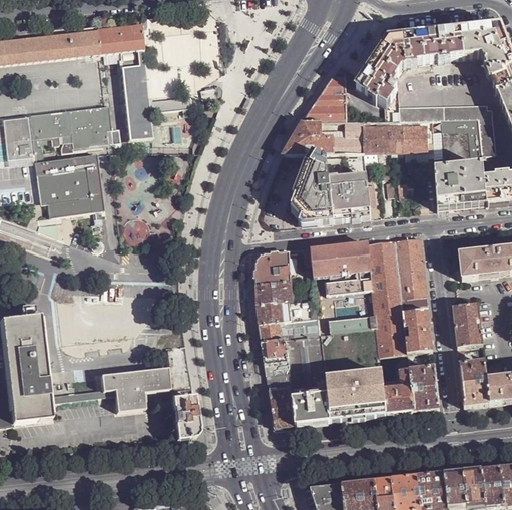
[(140,25),(97,29),(97,30),(100,54),(121,52),(135,51),(137,51),(142,50),(143,50),(141,29),(140,25)]
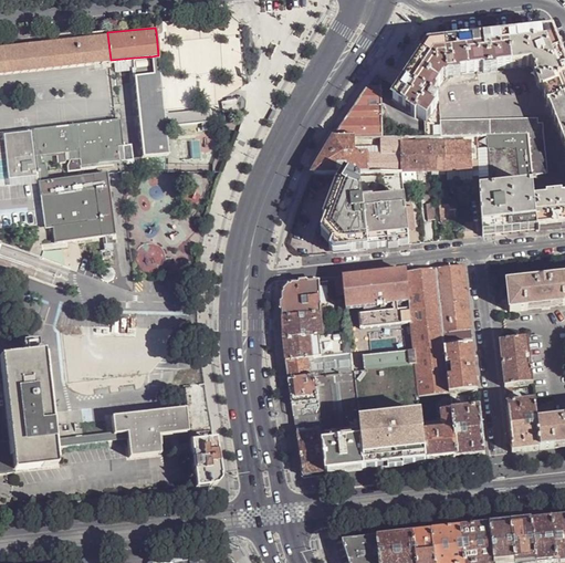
[(564,225),(564,61),(558,44),(552,29),(521,32),(491,35),(450,41),(439,42),(429,43),(399,86),(394,95),(412,110),(411,112),(415,115),(417,112),(425,117),(426,134),(477,133),(479,175),(488,174),(489,187),(480,187),(482,223),(483,233),(513,230),(544,227),(564,225)]
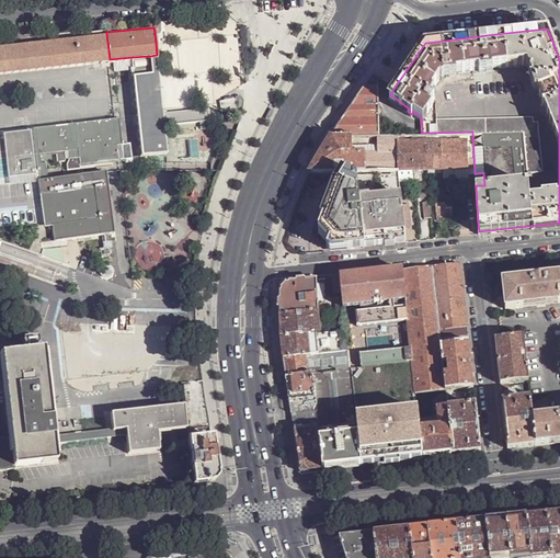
[(0,71),(110,59),(106,33),(82,35),(0,44),(0,71)]
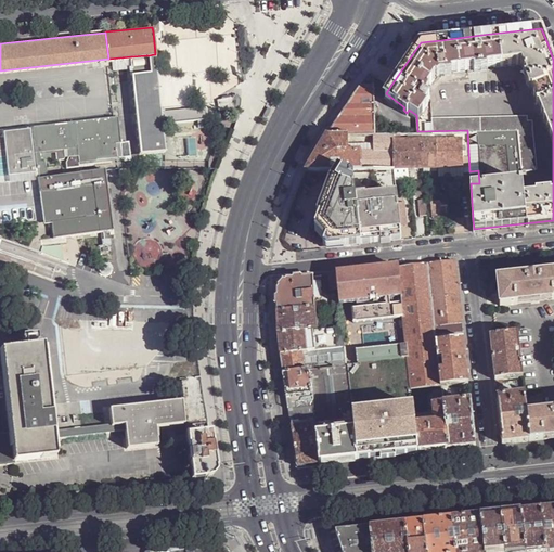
[(130,73),(139,152),(141,151),(159,150),(164,149),(160,117),(154,54),(149,55),(150,71),(130,73)]
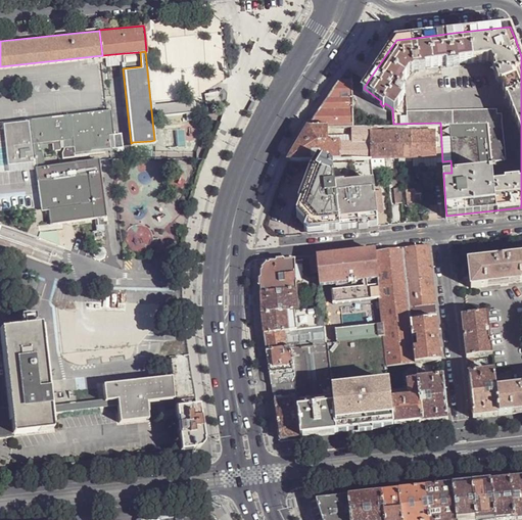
[(140,52),(138,52),(139,59),(125,60),(122,61),(123,68),(141,66),(140,52)]
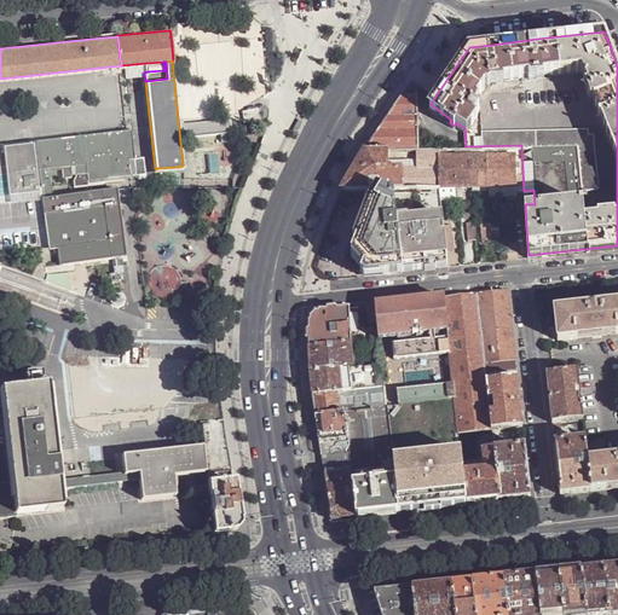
[(405,88),(400,94),(417,94),(417,81),(413,79),(405,88)]
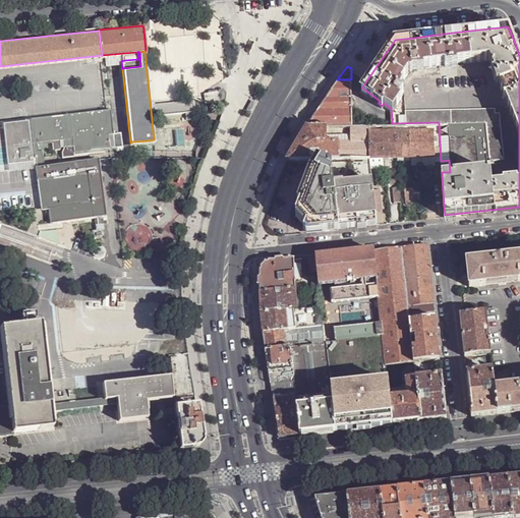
[(327,96),(307,125),(309,125),(327,124),(340,124),(352,124),(351,103),(351,79),(337,79),(327,96)]
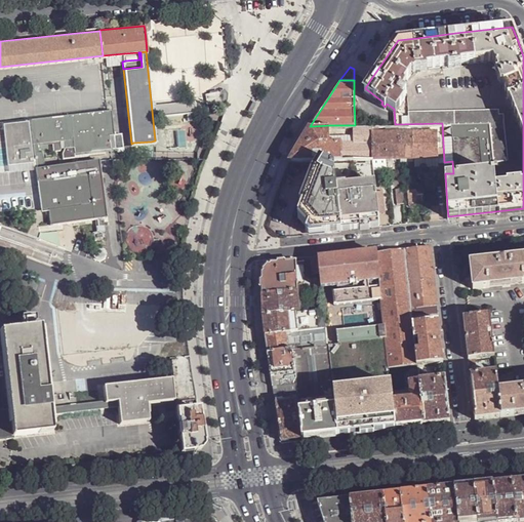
[(226,99),(226,91),(222,88),(217,92),(218,99),(223,102),(226,99)]
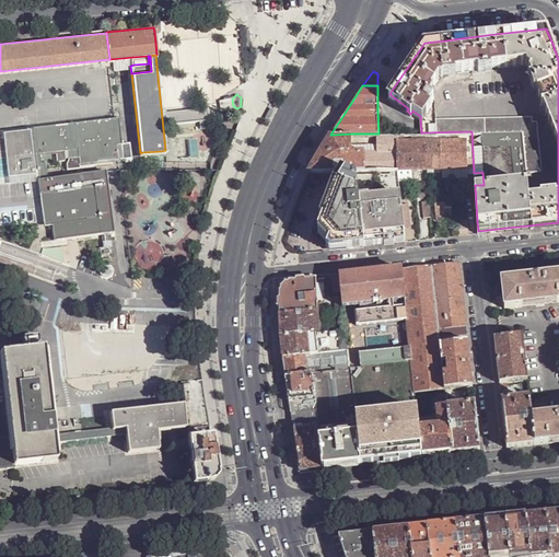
[(115,117),(31,126),(31,127),(34,151),(38,151),(68,148),(68,157),(79,155),(80,161),(119,158),(118,155),(117,143),(115,117)]
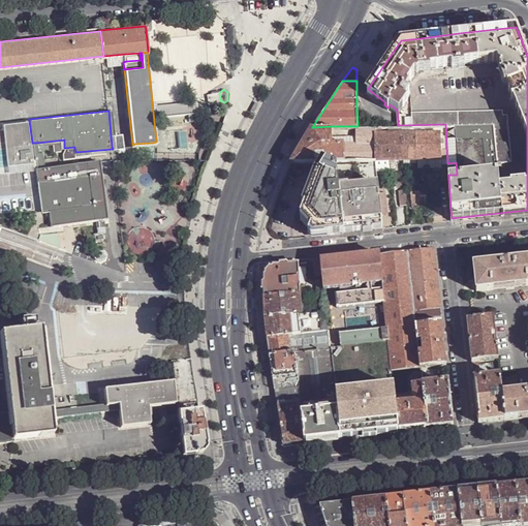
[(32,143),(29,120),(3,123),(7,164),(8,164),(34,161),(32,143)]
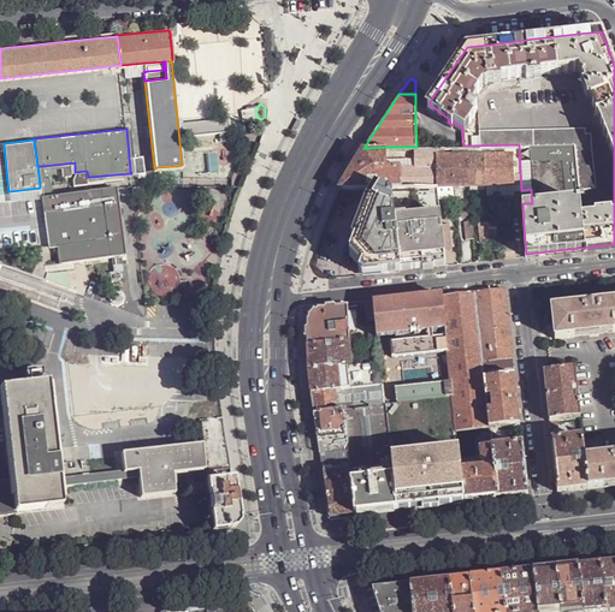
[(366,148),(364,148),(353,166),(341,186),(379,186),(395,186),(395,185),(441,184),(438,166),(438,153),(437,146),(417,147),(417,166),(386,166),(386,147),(366,148)]
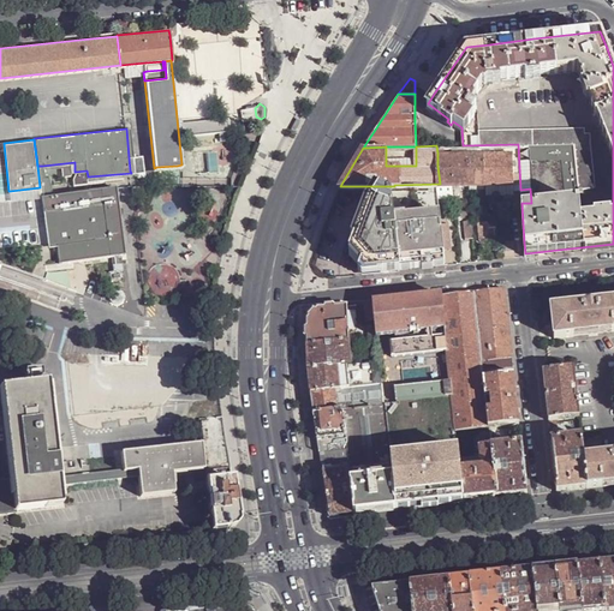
[(437,166),(440,184),(502,183),(513,183),(513,151),(437,153),(437,166)]
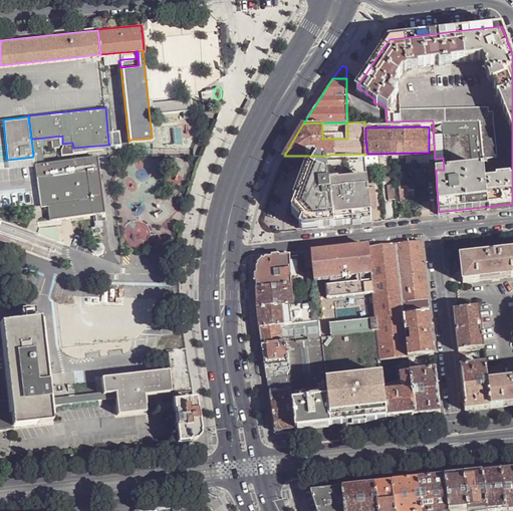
[(35,139),(31,139),(33,157),(34,163),(42,162),(40,147),(36,147),(35,139)]
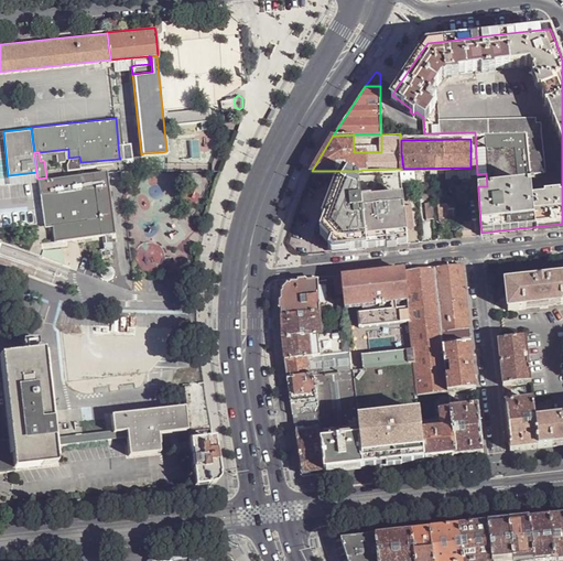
[(162,152),(143,153),(144,163),(163,162),(162,152)]
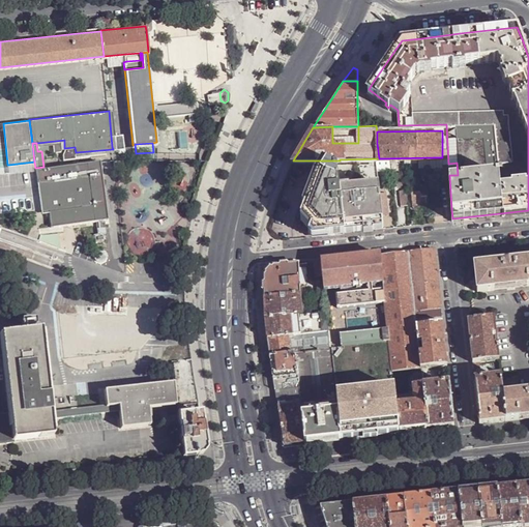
[(443,167),(442,157),(433,157),(432,167),(443,167)]
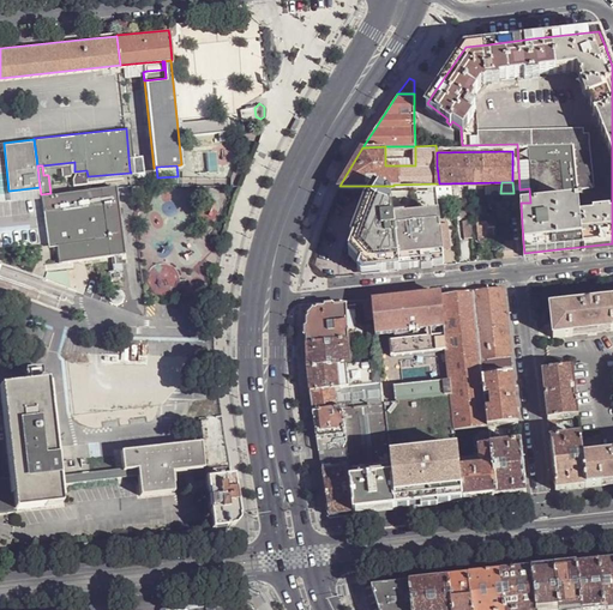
[(50,193),(41,194),(41,197),(42,210),(90,204),(102,203),(106,236),(94,239),(64,242),(55,243),(58,260),(124,253),(115,185),(50,193)]
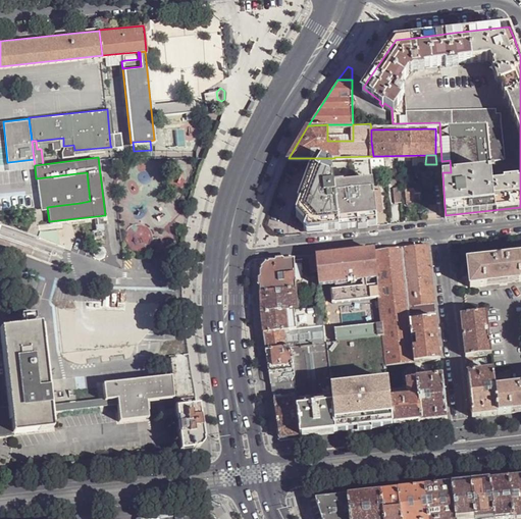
[(297,211),(314,229),(340,226),(336,180),(334,158),(321,158),(313,170),(303,198),(297,211)]
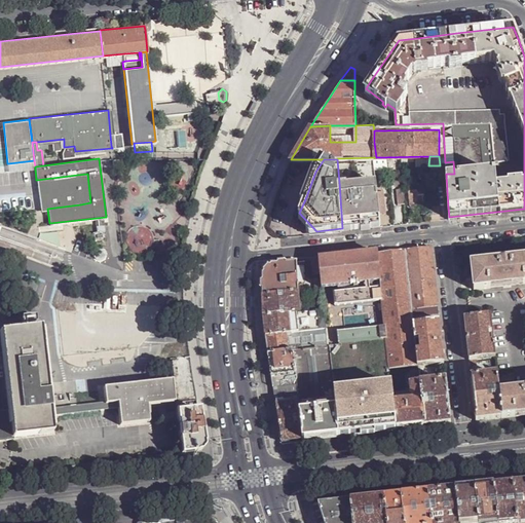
[(35,166),(34,160),(8,163),(8,171),(35,169),(35,166)]
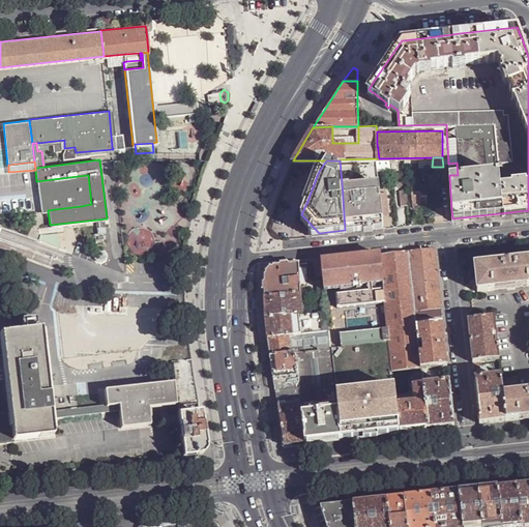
[(88,175),(78,176),(78,180),(80,197),(81,206),(91,204),(88,175)]
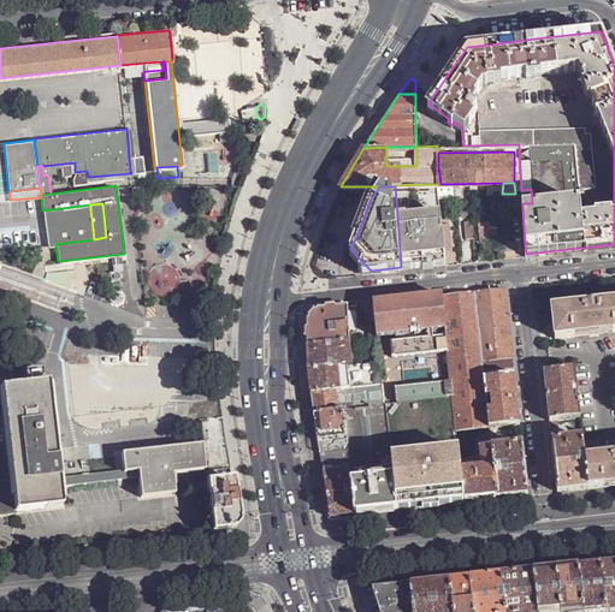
[(51,241),(51,244),(55,244),(64,243),(61,232),(93,229),(90,209),(90,205),(42,211),(46,241),(51,241)]
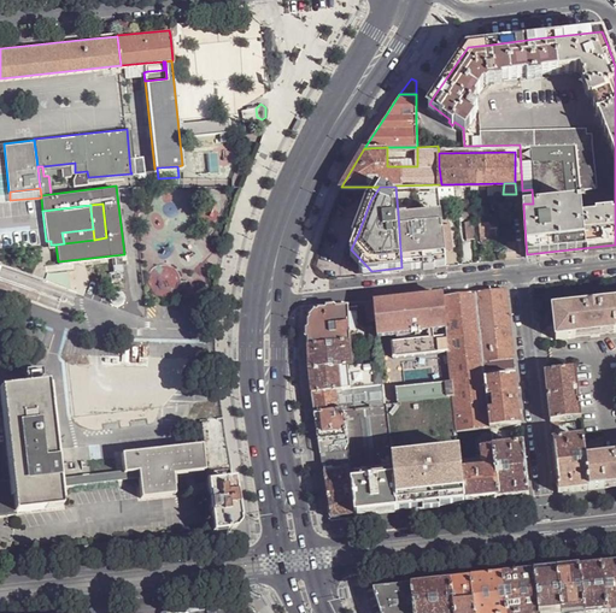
[(446,263),(443,211),(398,213),(402,267),(426,265),(446,263)]
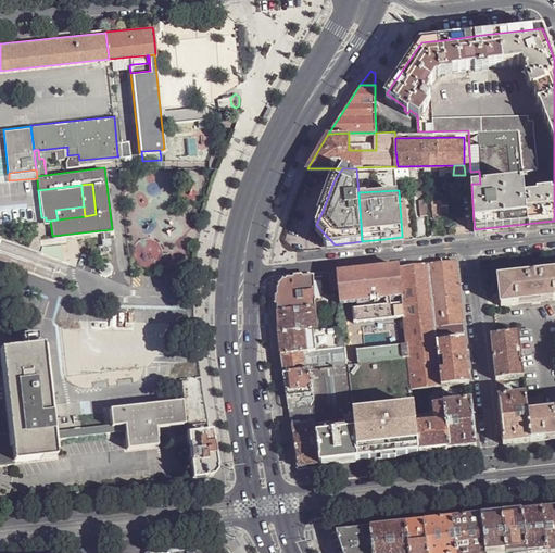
[(430,218),(448,217),(446,199),(429,199),(430,218)]
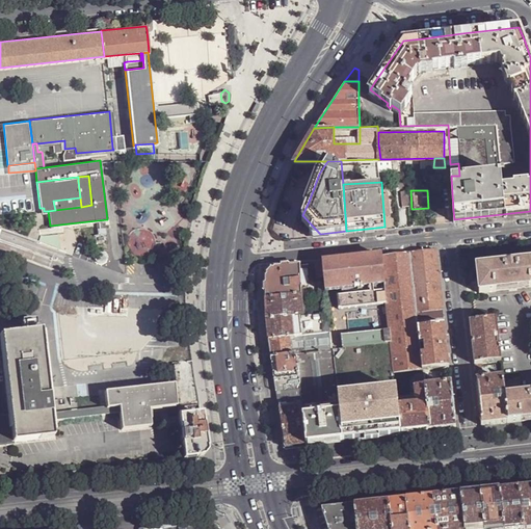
[(53,201),(55,210),(81,207),(80,197),(53,201)]
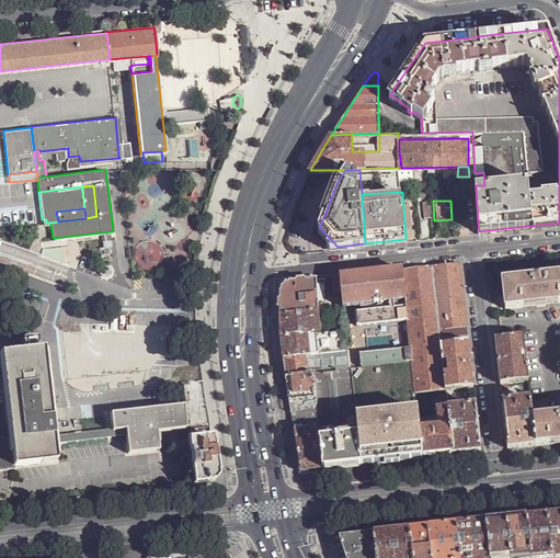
[(458,219),(459,234),(469,232),(468,218),(458,219)]
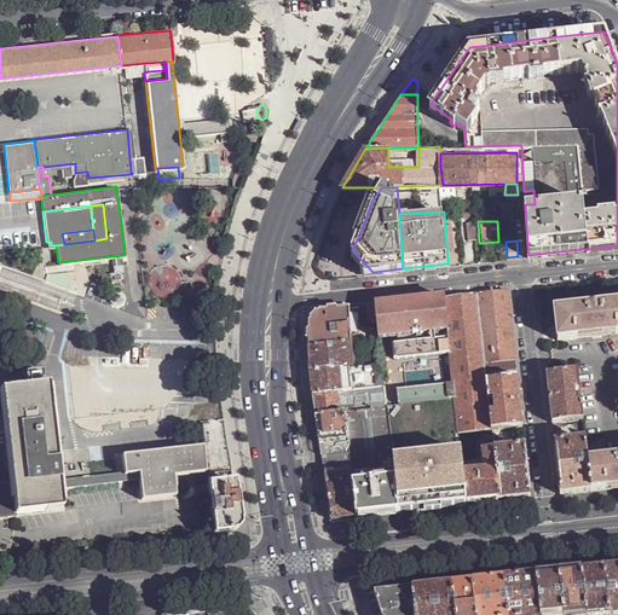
[(458,429),(492,427),(486,377),(486,371),(515,367),(507,288),(473,291),(444,294),(448,328),(449,334),(450,349),(452,377),(455,394),(458,429)]
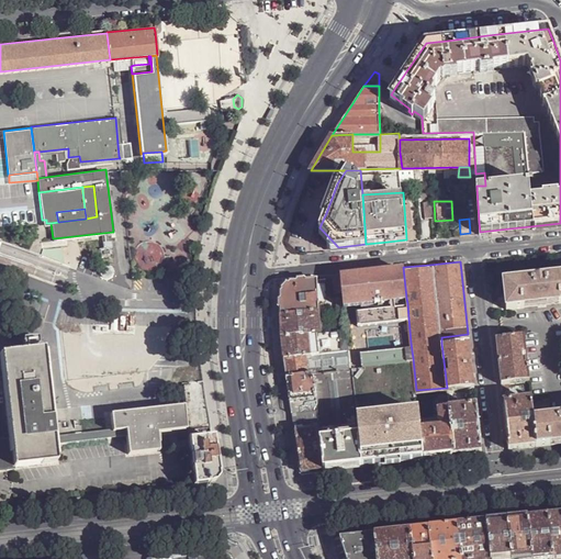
[(344,304),(406,298),(403,267),(385,269),(359,272),(341,274),(343,289),(344,300),(344,304)]
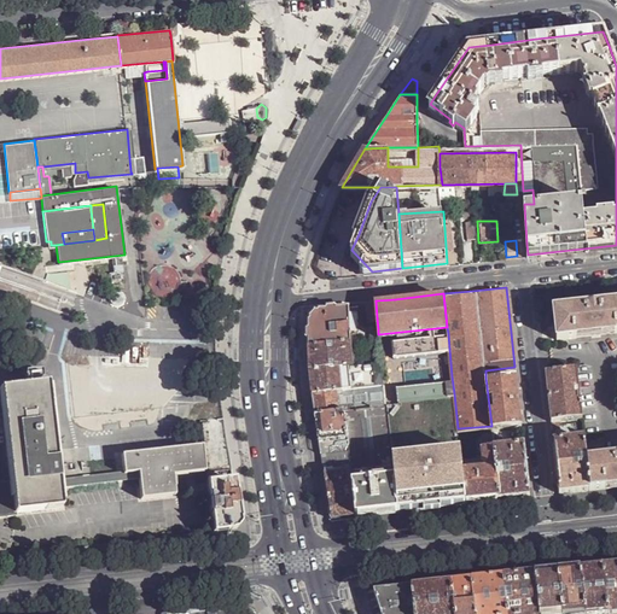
[(616,299),(553,308),(557,337),(576,335),(576,334),(616,329),(616,299)]
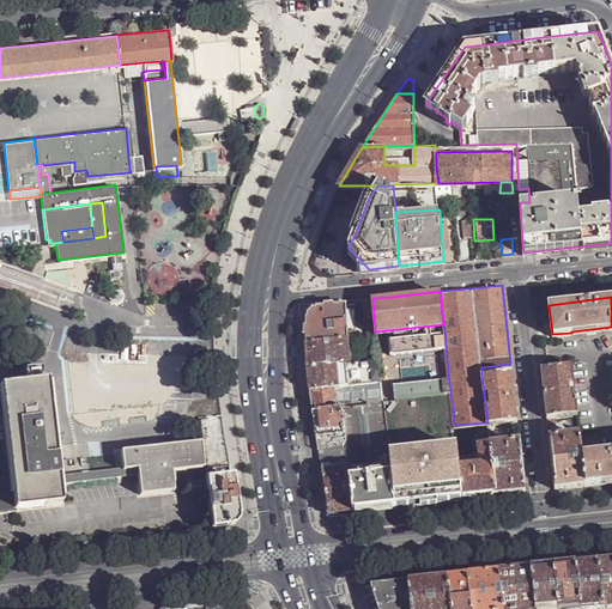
[(307,335),(307,340),(349,335),(346,300),(328,303),(316,304),(307,315),(307,335)]
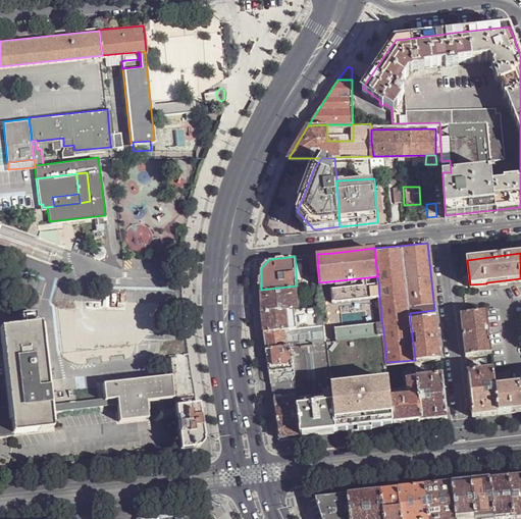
[(332,300),(379,295),(378,281),(331,287),(332,300)]
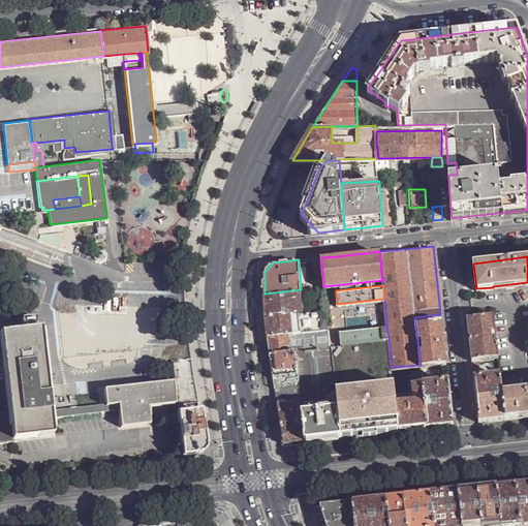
[(316,309),(327,308),(323,287),(317,287),(315,287),(316,309)]
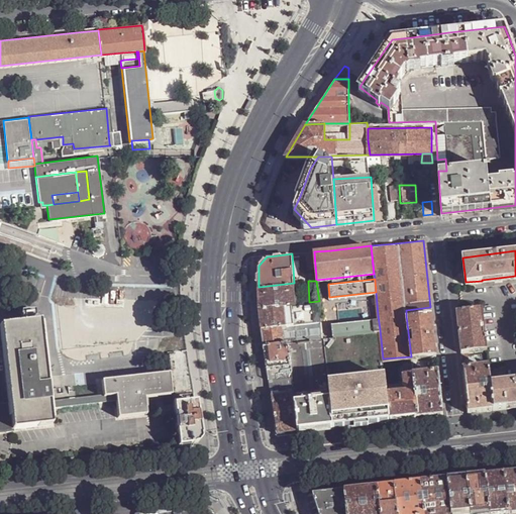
[(259,303),(259,308),(284,305),(296,304),(294,283),(259,287),(259,303)]
